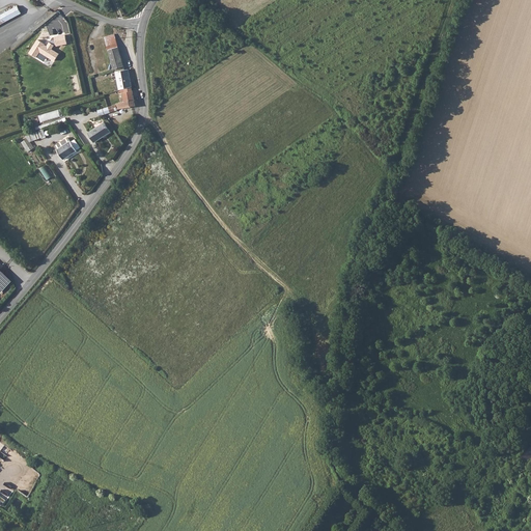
[(17,6),(0,16),(0,25),(21,14),(17,6)]
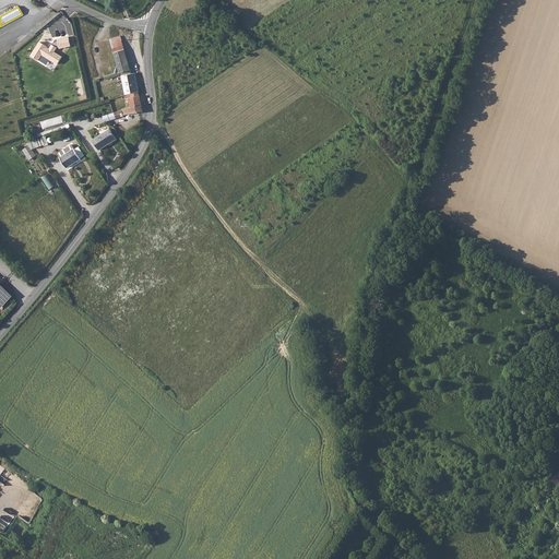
[(58,37),(60,48),(71,46),(69,35),(58,37)]
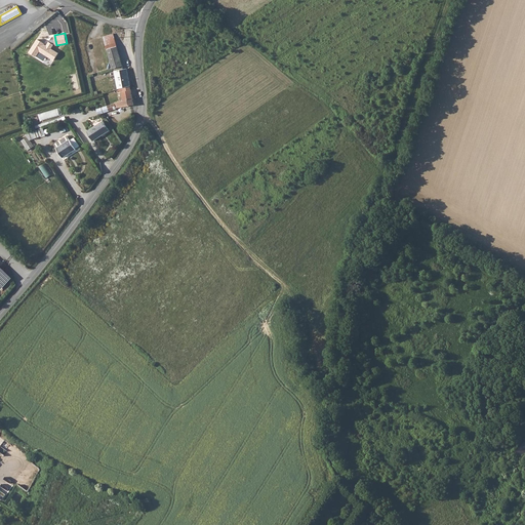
[(105,36),(113,68),(123,66),(115,34),(105,36)]
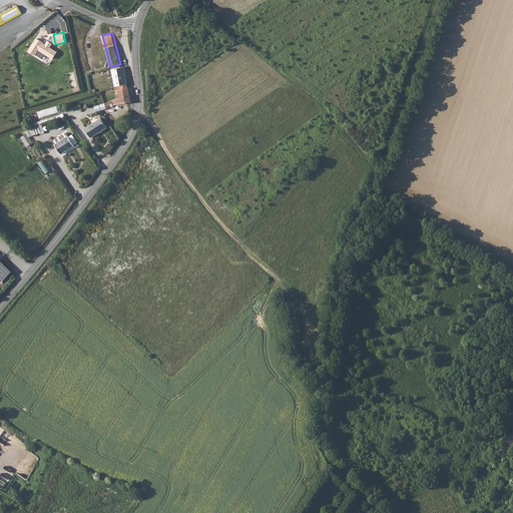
[(46,44),(37,39),(29,51),(36,55),(39,51),(53,59),(58,52),(51,47),(53,44),(48,41),(46,44)]
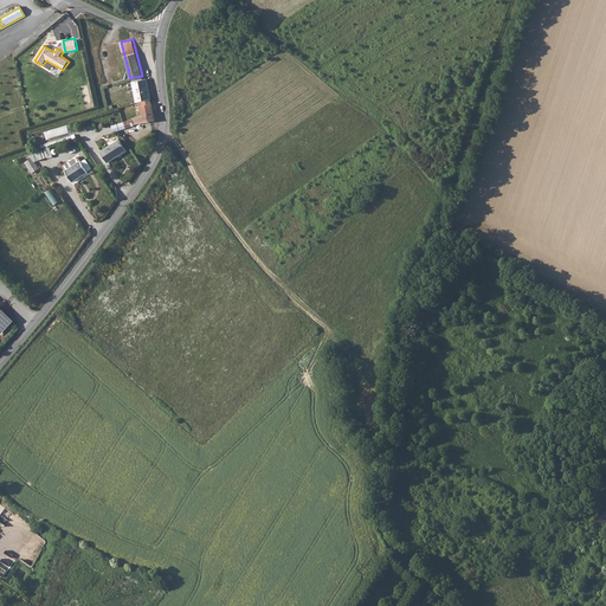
[(142,76),(131,79),(136,102),(142,101),(150,100),(146,79),(142,79),(142,76)]
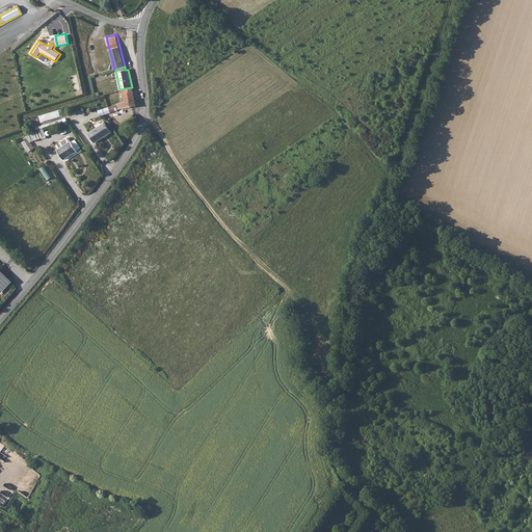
[(132,87),(125,88),(126,92),(124,92),(126,101),(134,99),(132,87)]
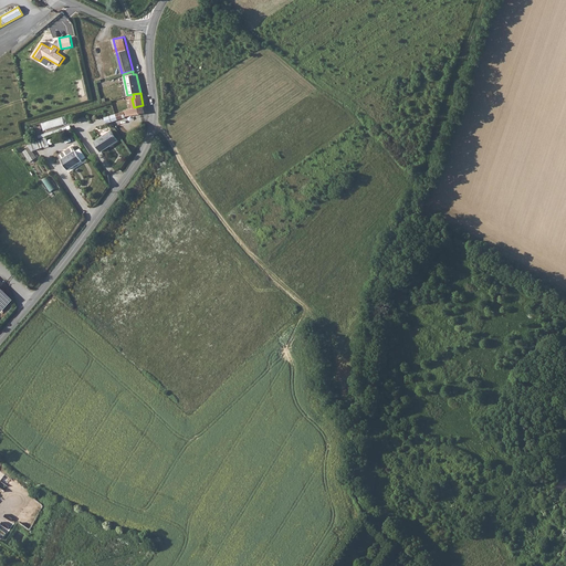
[(129,109),(124,112),(125,116),(128,116),(144,113),(143,105),(134,107),(134,108),(129,109)]
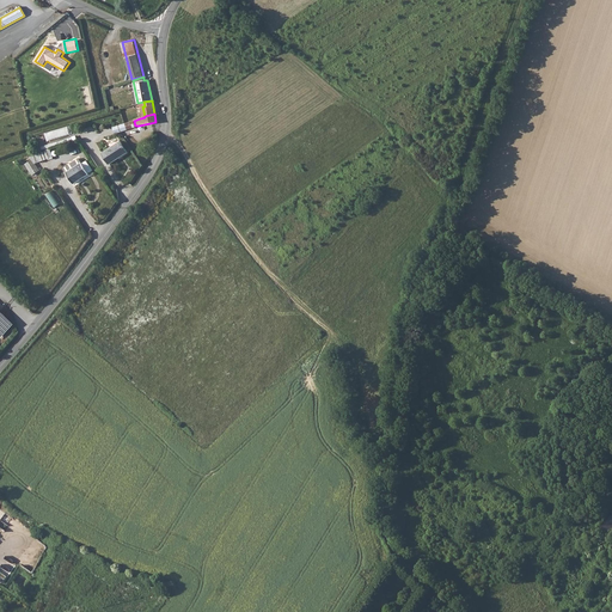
[(48,132),(50,140),(73,134),(71,126),(48,132)]
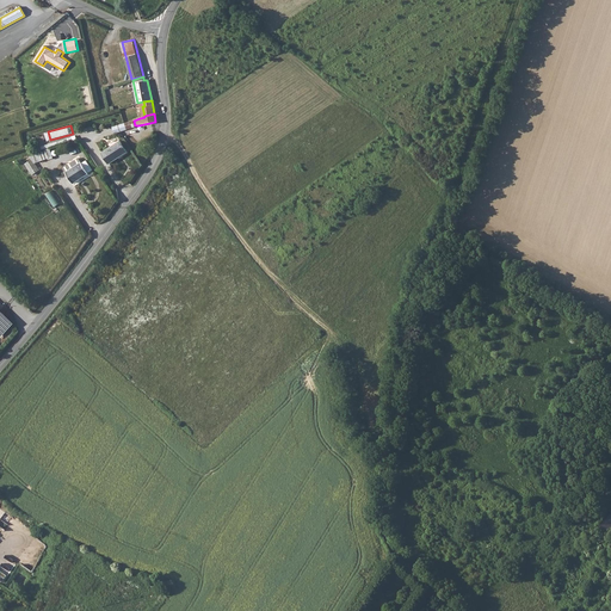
[(121,140),(103,153),(110,164),(128,152),(121,140)]
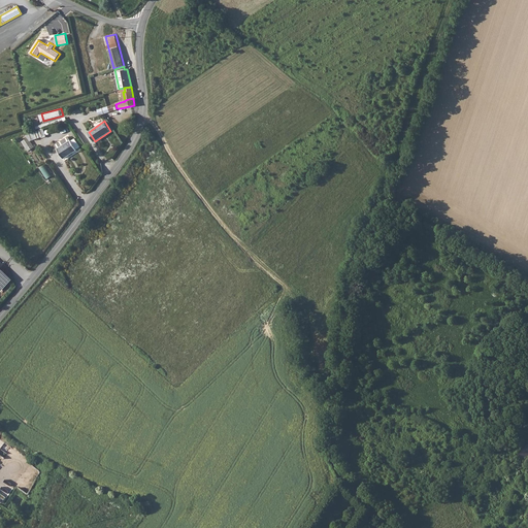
[(68,137),(55,145),(64,159),(76,151),(68,137)]
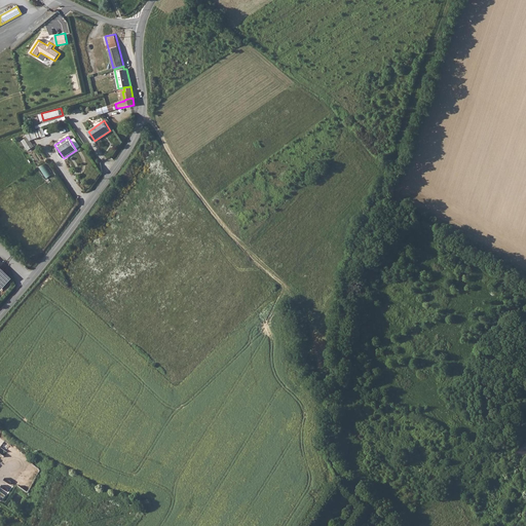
[(46,163),(40,167),(47,178),(53,174),(46,163)]
